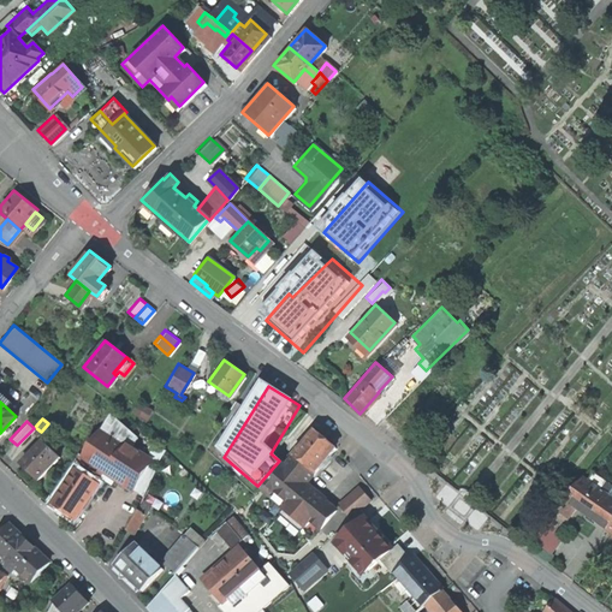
[(291,455),(312,473),(334,446),(313,428),(291,455)]
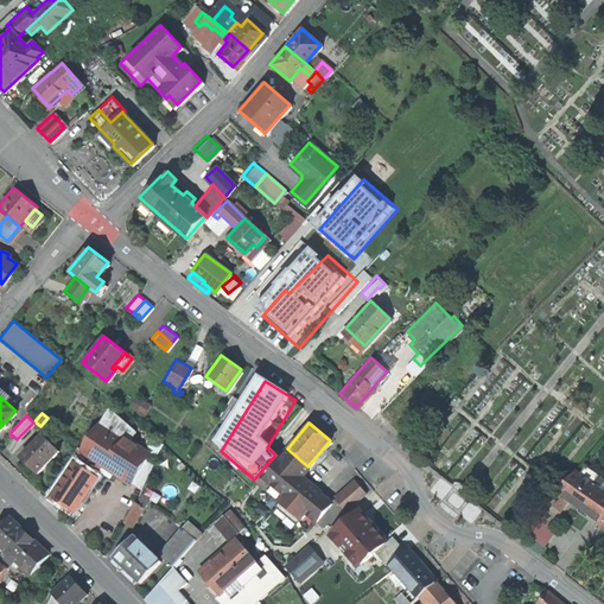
[(144,456),(146,452),(124,437),(121,440),(96,424),(80,449),(101,463),(128,481),(144,456)]
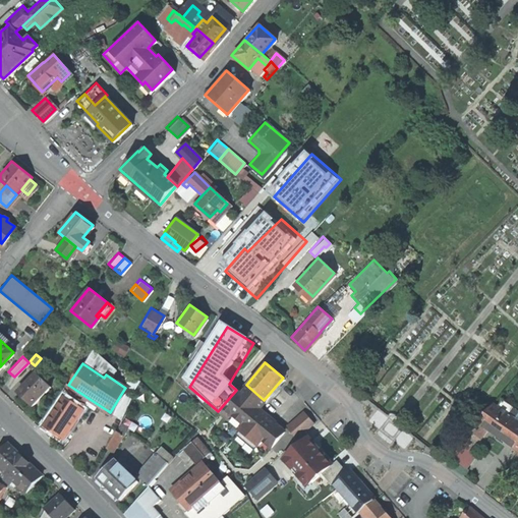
[(29,379),(16,392),(32,405),(49,386),(37,373),(31,381),(29,379)]
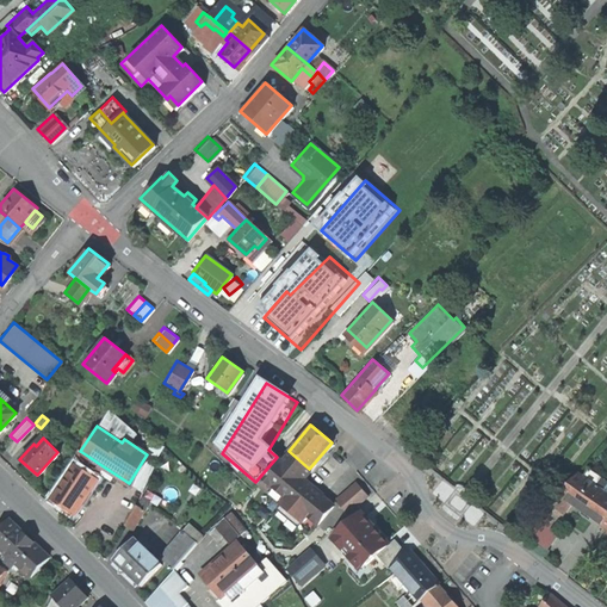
[(154,440),(147,452),(155,457),(162,445),(154,440)]
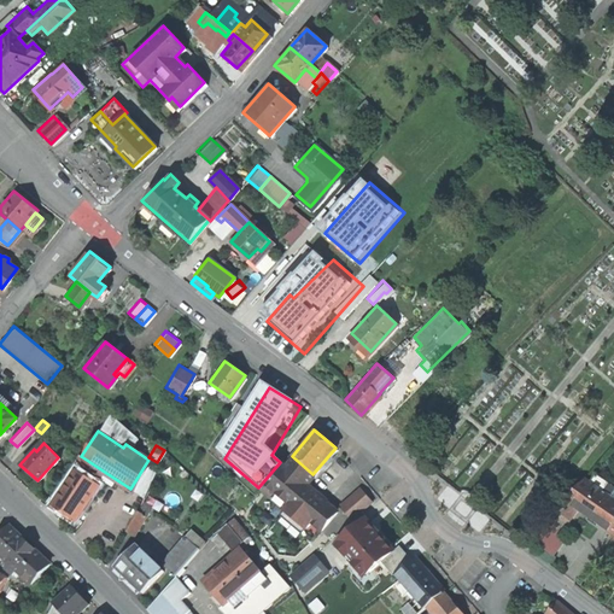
[(81,456),(79,454),(71,463),(76,466),(51,504),(72,519),(97,483),(94,481),(103,471),(81,456)]
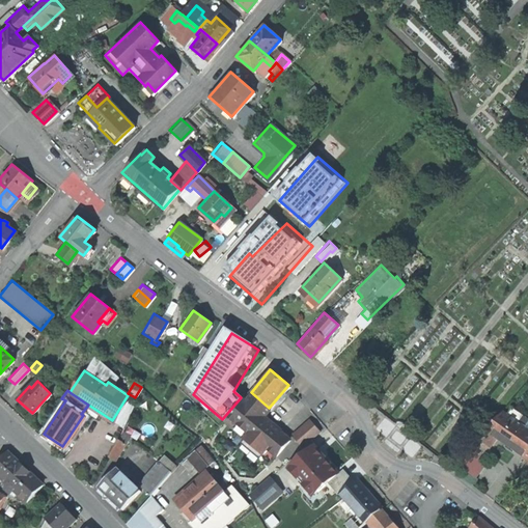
[(280,431),(262,415),(269,408),(251,392),(245,400),(241,397),(222,419),(230,425),(233,421),(247,433),(244,438),(261,452),(266,448),(274,455),(288,439),(279,432),(280,431)]
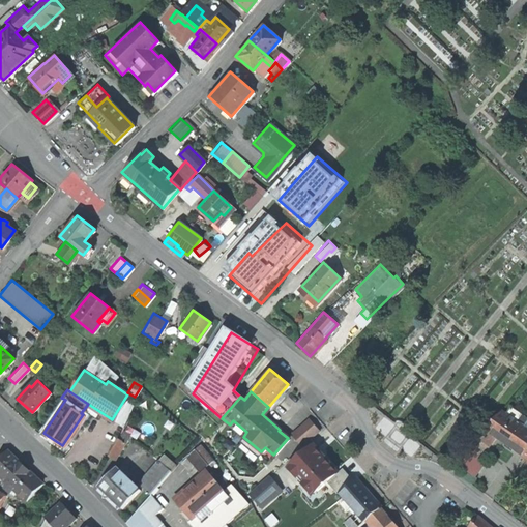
[(121,426),(136,403),(125,398),(112,419),(121,426)]
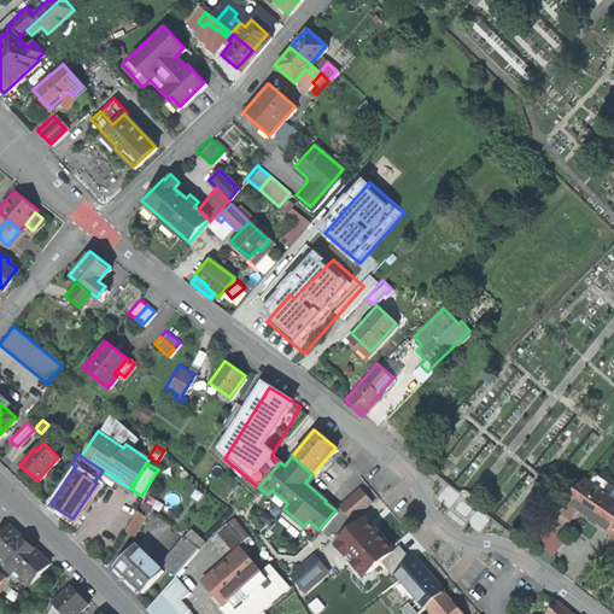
[(583,477),(565,498),(577,507),(613,532),(613,498),(609,496),(613,489),(613,487),(594,473),(589,481),(583,477)]
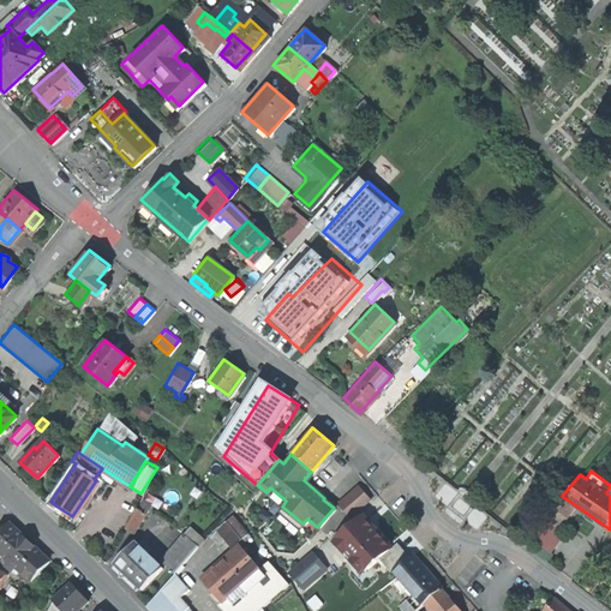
[(357,485),(337,503),(348,515),(369,497),(357,485)]
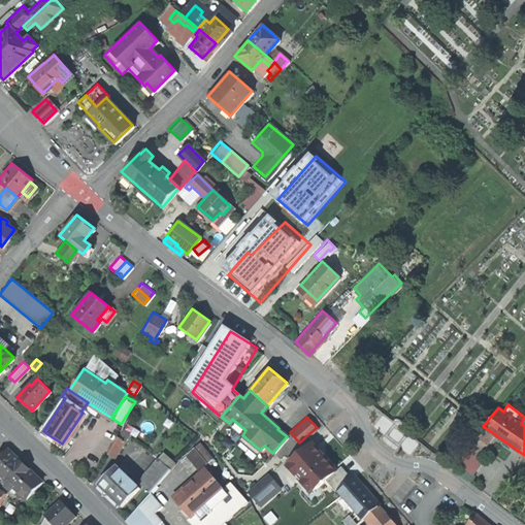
[(478,453),(493,433),(483,426),(467,446),(478,453)]
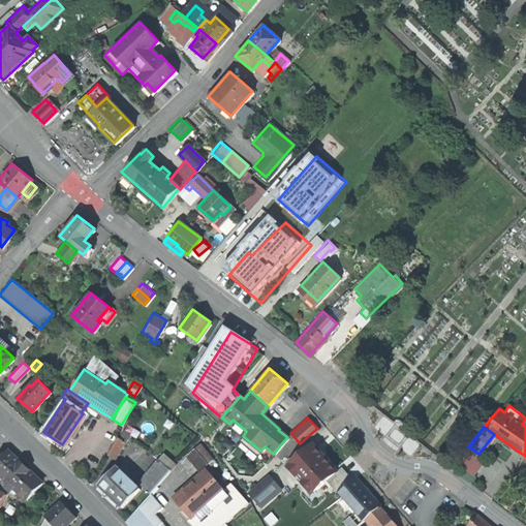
[(117,436),(107,455),(114,458),(123,439),(117,436)]
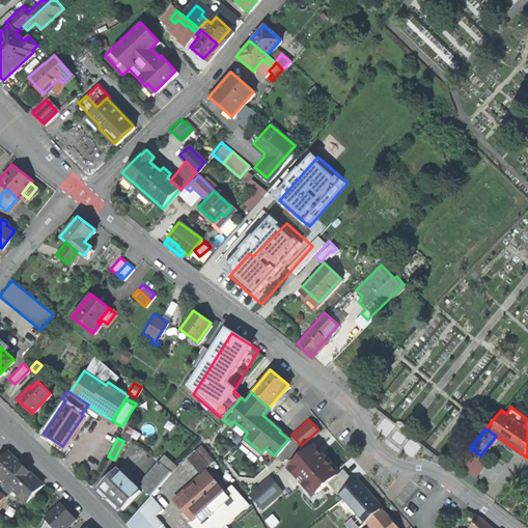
[(300,484),(303,483),(312,494),(326,481),(336,472),(313,446),(288,468),(298,478),(298,480),(300,484)]
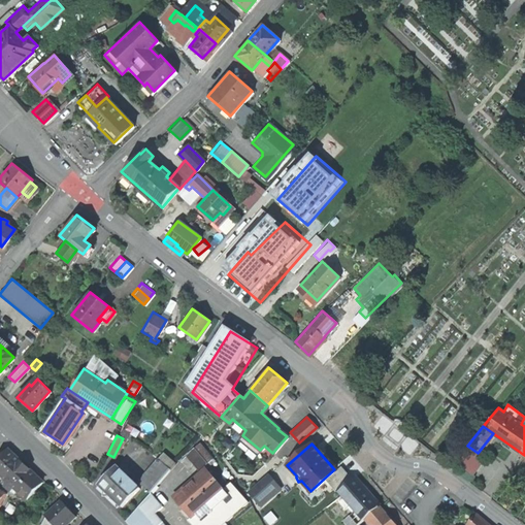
[(7,449),(0,456),(0,473),(6,480),(2,484),(9,490),(12,486),(25,497),(41,481),(7,449)]
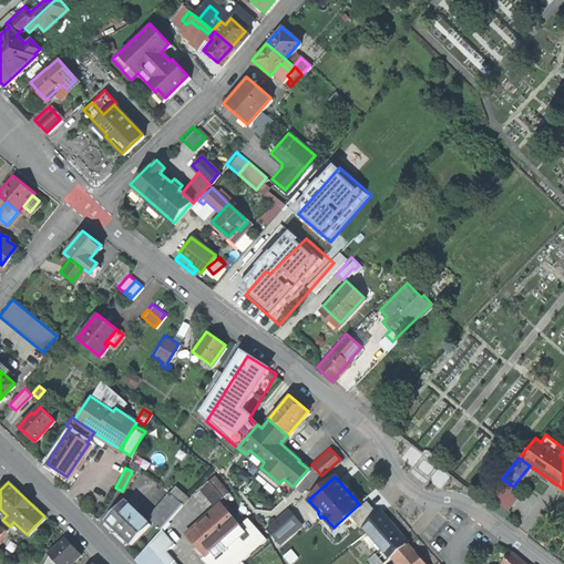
[(147,516),(161,527),(182,503),(168,492),(147,516)]
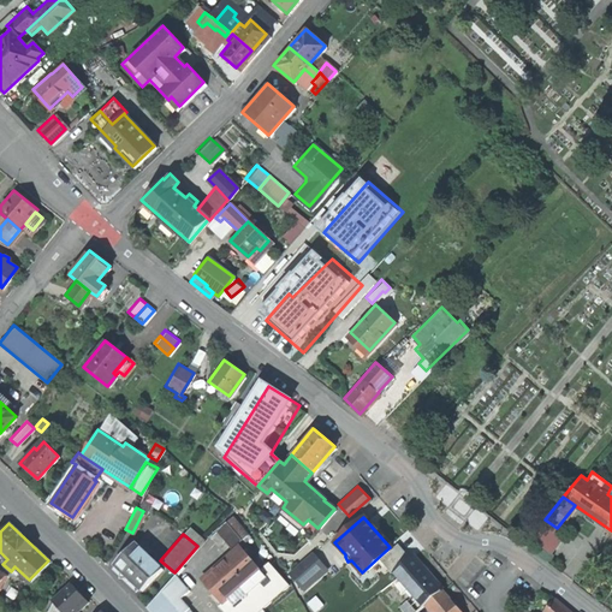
[(390,572),(392,570),(408,556),(396,541),(390,547),(378,558),(390,572)]
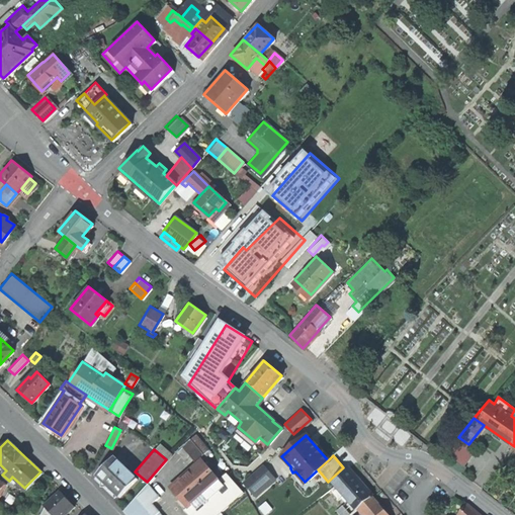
[(111,457),(95,477),(117,497),(135,478),(111,457)]
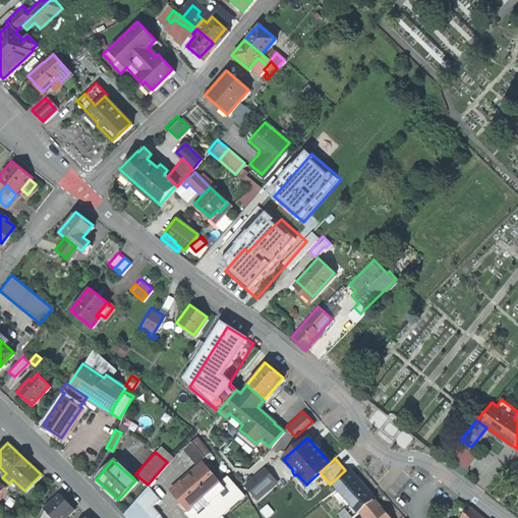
[(205,460),(170,487),(187,509),(221,481),(205,460)]
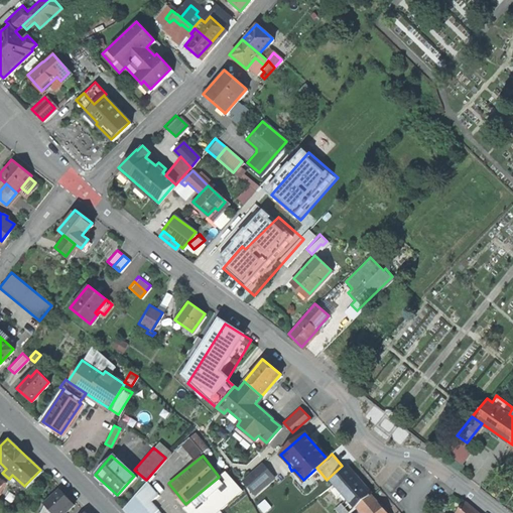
[(259,464),(242,479),(254,492),(270,477),(259,464)]
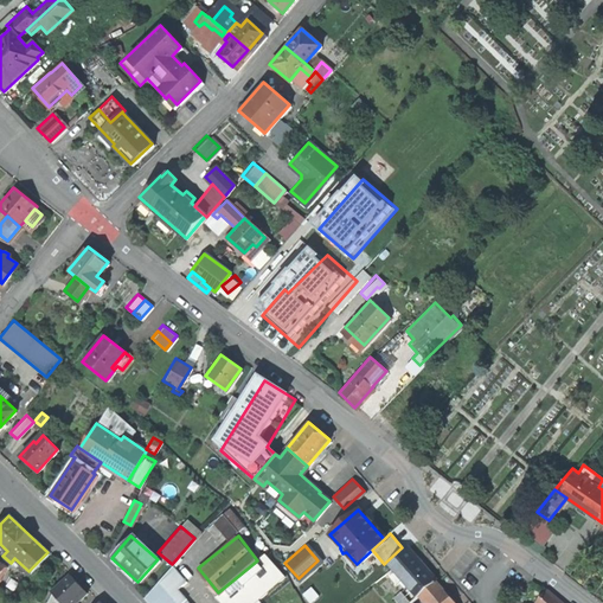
[(386,562),(402,579),(409,587),(427,571),(404,546),(402,547),(386,562)]
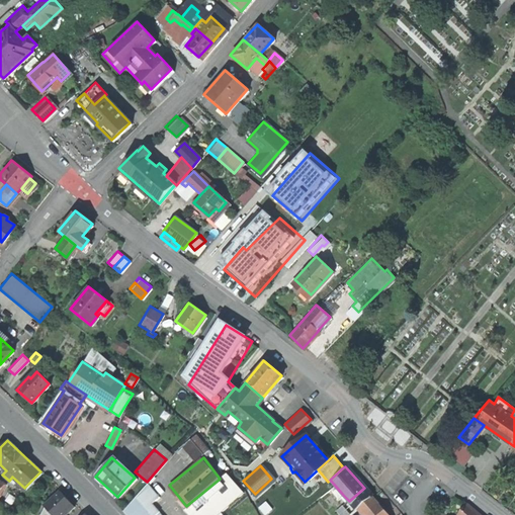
[(220,479),(186,506),(184,508),(188,514),(216,514),(244,492),(228,473),(220,479)]
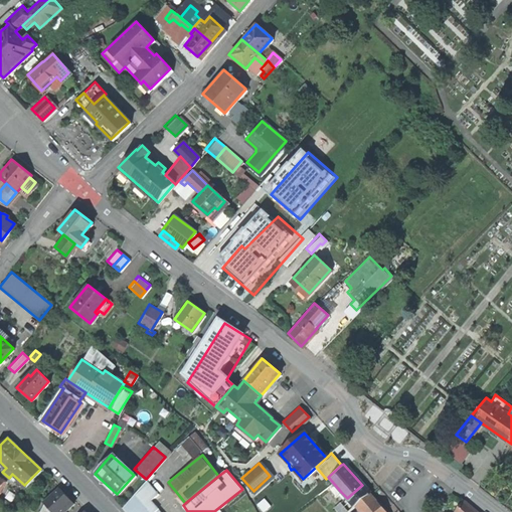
[(158,493),(146,479),(124,505),(129,511),(152,511),(158,508),(150,499),(158,493)]
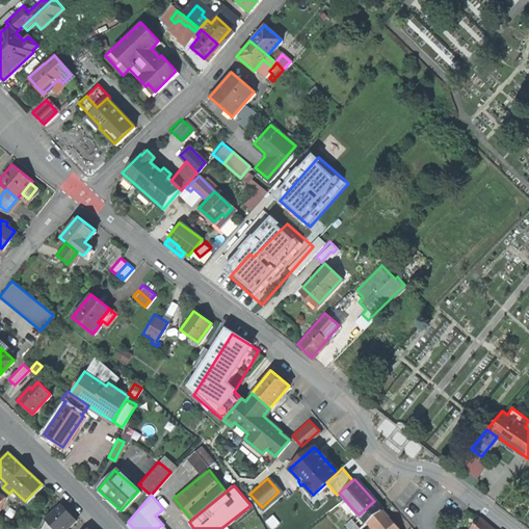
[(350,528),(356,528),(366,521),(380,508),(374,501),(359,514),(352,508),(349,510),(353,516),(345,523),(350,528)]
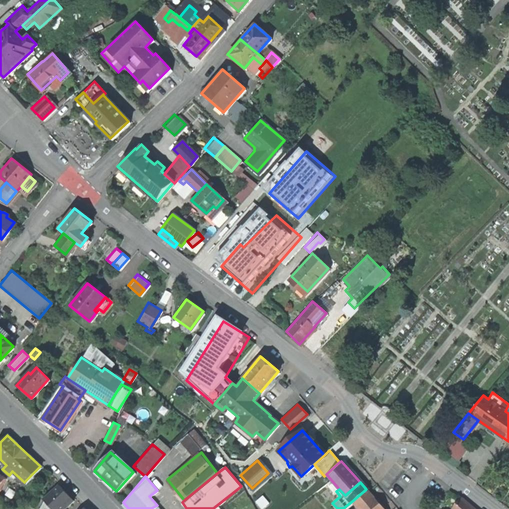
[(61,508),(72,499),(58,484),(42,499),(43,500),(51,508),(61,508)]
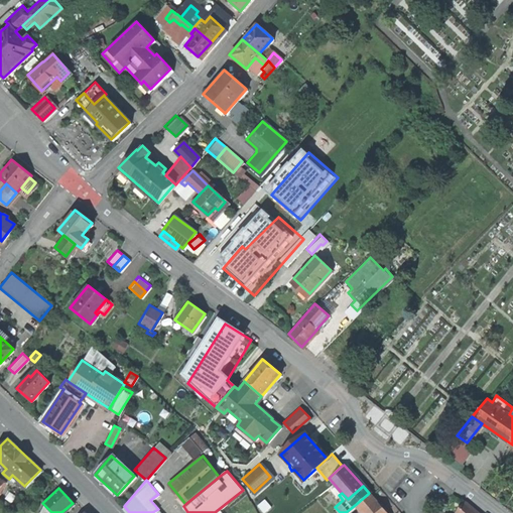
[(355,505),(361,512),(363,510),(365,512),(386,512),(369,493),(355,505)]
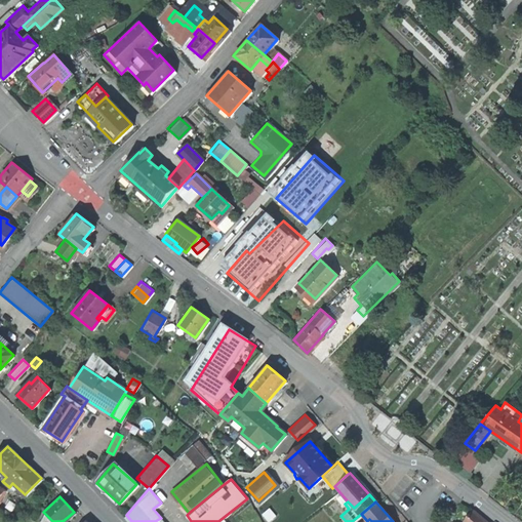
[(446,503),(442,508),(446,513),(451,508),(446,503)]
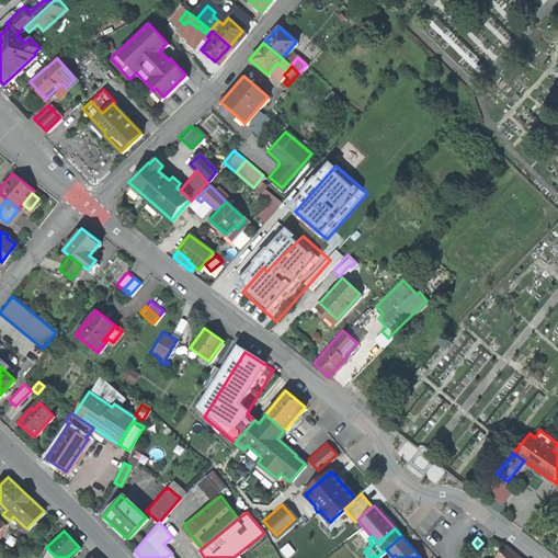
[(527,557),(507,541),(493,557),(494,557),(527,557)]
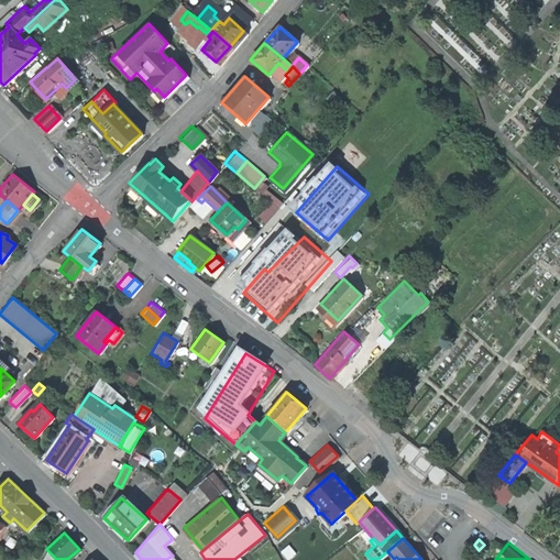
[(45,559),(56,559),(47,550),(41,557),(45,559)]
